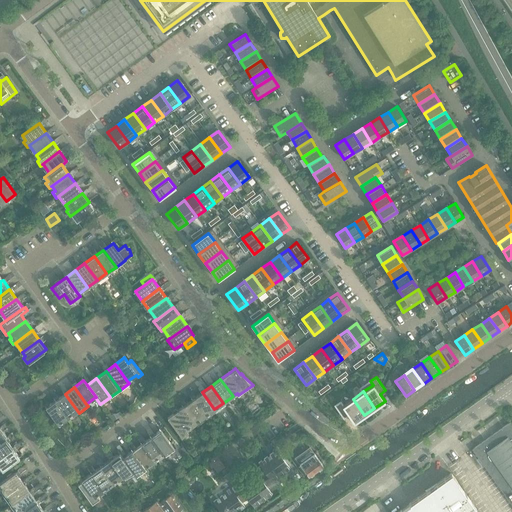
[(202,392),(192,399),(205,416),(214,409),(202,392)]
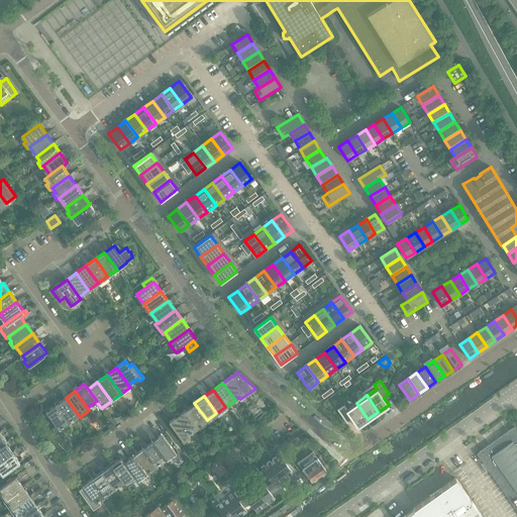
[(56,404),(69,421),(68,422),(70,424),(80,417),(66,398),(56,404)]
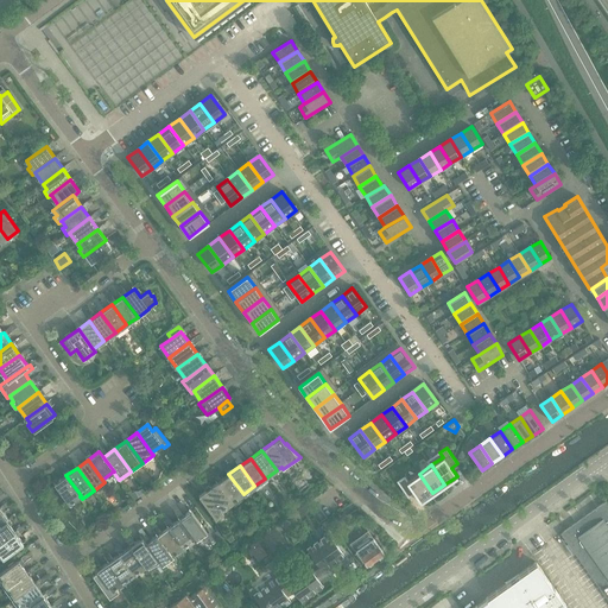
[(228,474),(217,482),(232,502),(244,494),(228,474)]
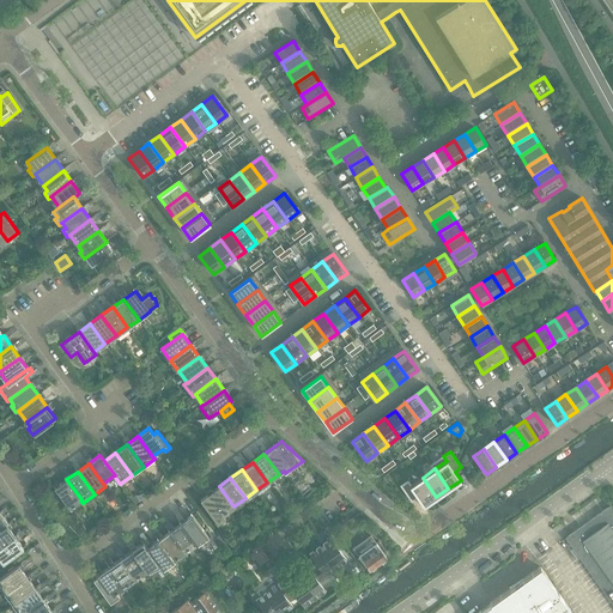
[(408,480),(401,486),(412,502),(418,497),(424,505),(436,497),(423,478),(411,485),(408,480)]
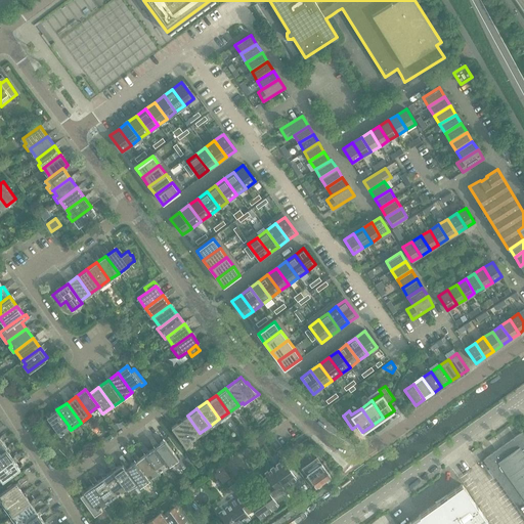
[(56,409),(47,417),(59,434),(69,428),(70,427),(56,409)]
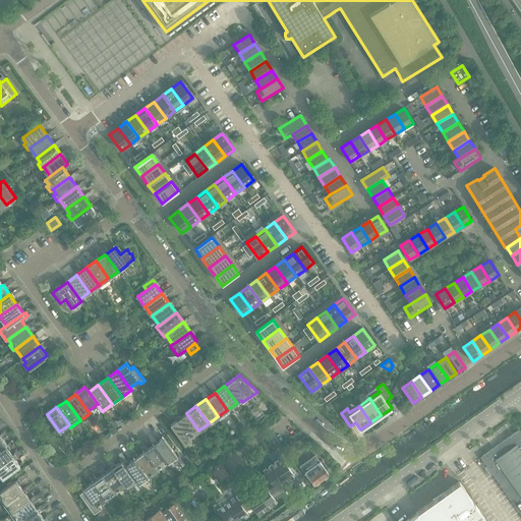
[(186,413),(176,420),(189,438),(198,430),(186,413)]
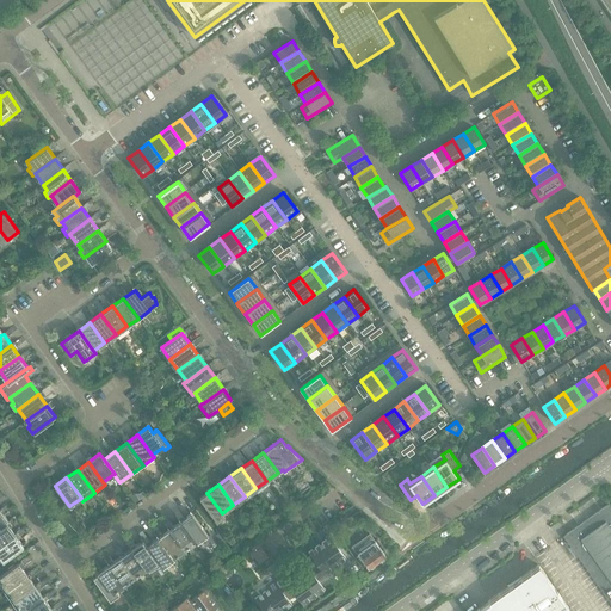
[(199,498),(217,522),(224,516),(222,513),(207,493),(199,498)]
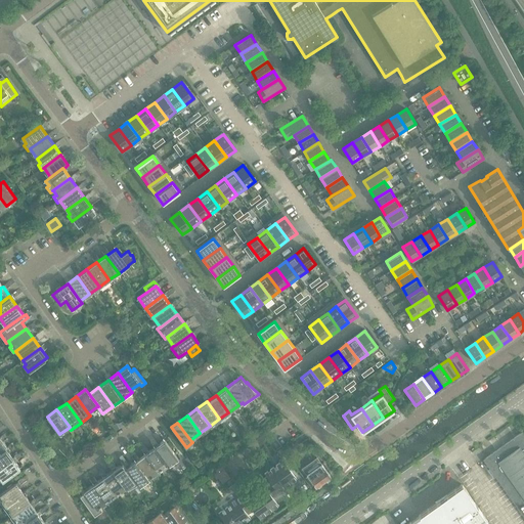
[(523,435),(522,432),(483,460),(523,516),(523,435)]
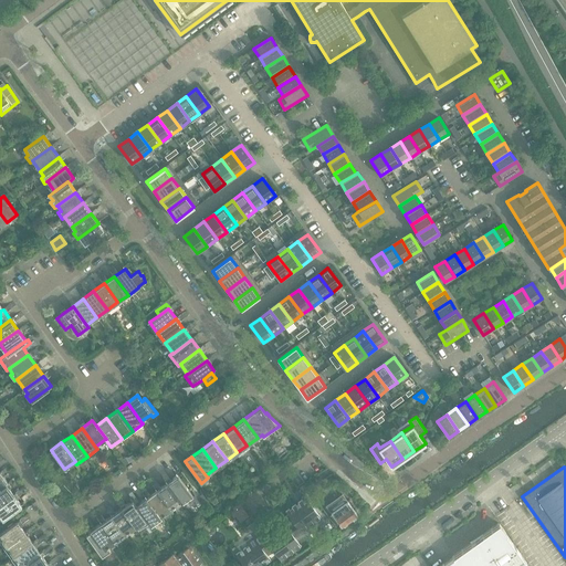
[(178,475),(167,483),(180,502),(181,502),(182,504),(194,496),(178,475)]
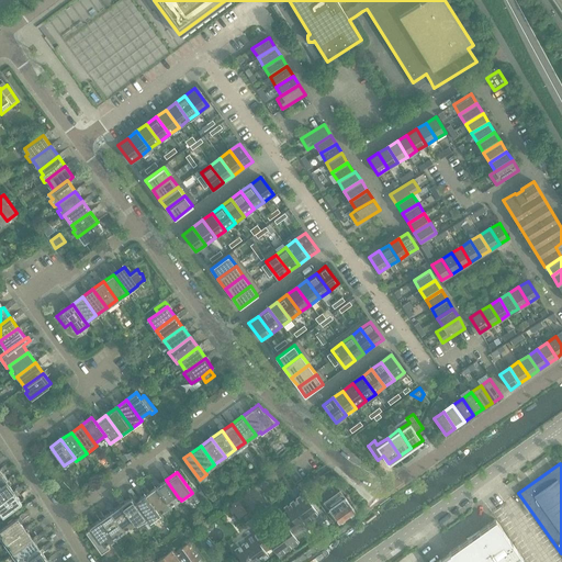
[(166,480),(156,487),(169,506),(179,498),(166,480)]
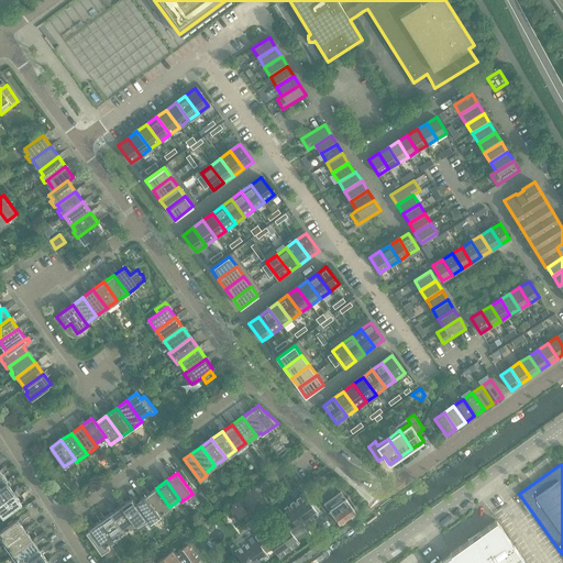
[(6,482),(0,485),(0,501),(13,492),(6,482)]
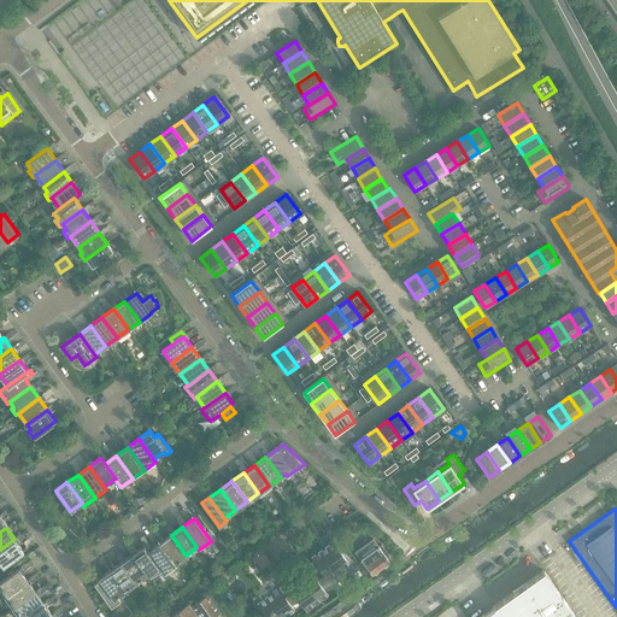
[(171,535),(159,542),(175,563),(186,556),(171,535)]
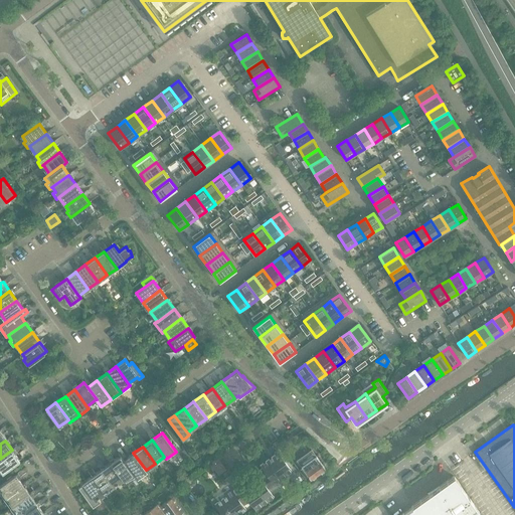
[(12,450),(0,459),(0,469),(2,472),(19,460),(12,450)]
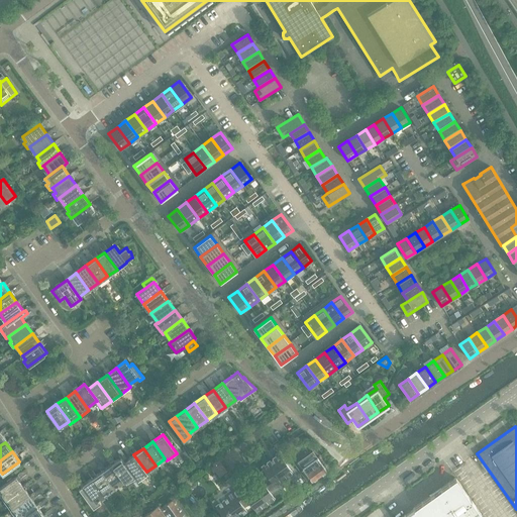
[(243,493),(250,503),(256,511),(275,498),(268,489),(274,485),(292,472),(279,453),(261,467),(268,476),(243,493)]
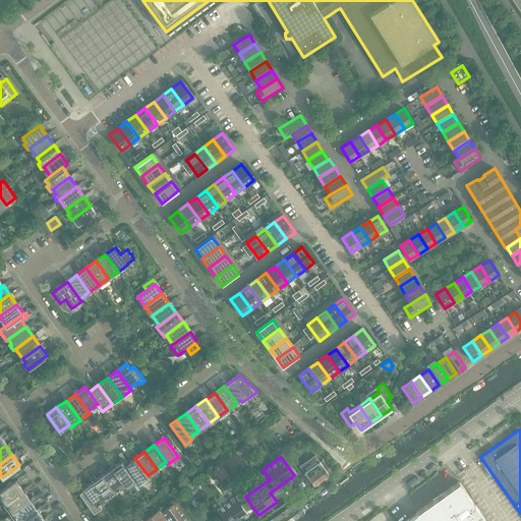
[(125,465),(134,477),(133,478),(139,485),(149,478),(148,475),(134,458),(125,465)]
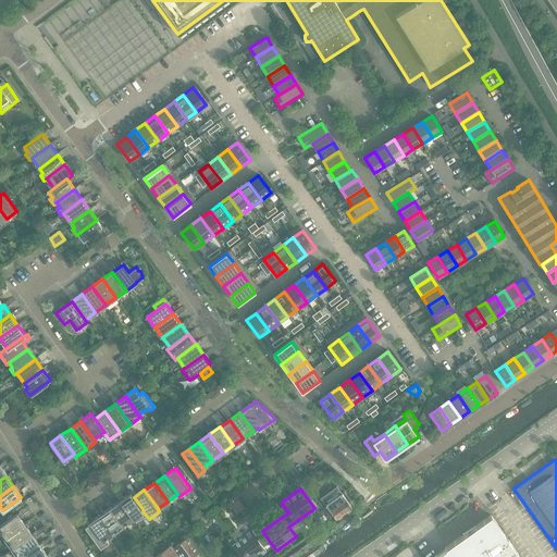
[(334,492),(323,500),(336,518),(351,507),(338,490),(334,493),(334,492)]
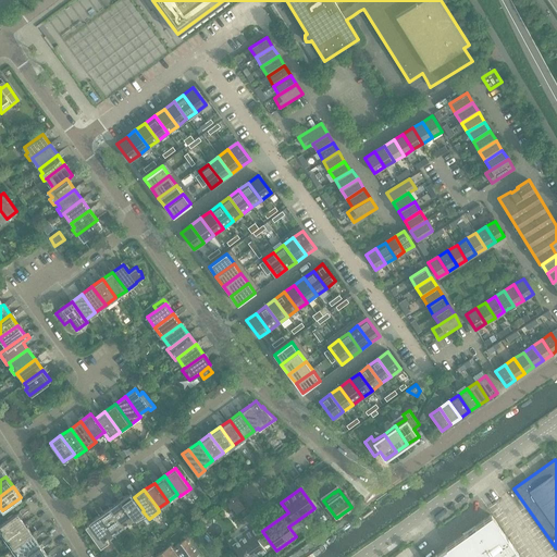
[(144,510),(134,497),(131,492),(120,499),(133,518),(143,511),(144,510)]
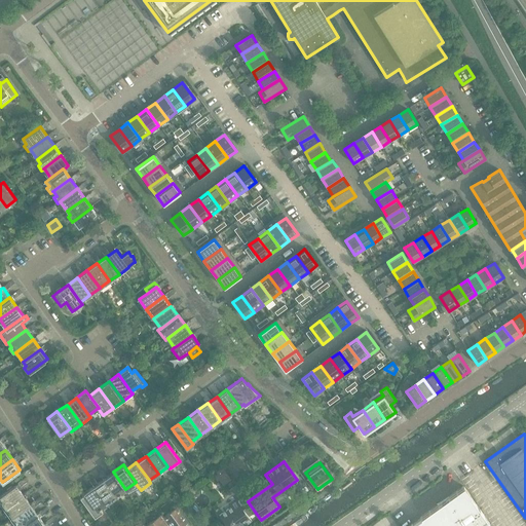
[(113,472),(104,479),(116,496),(125,489),(113,472)]
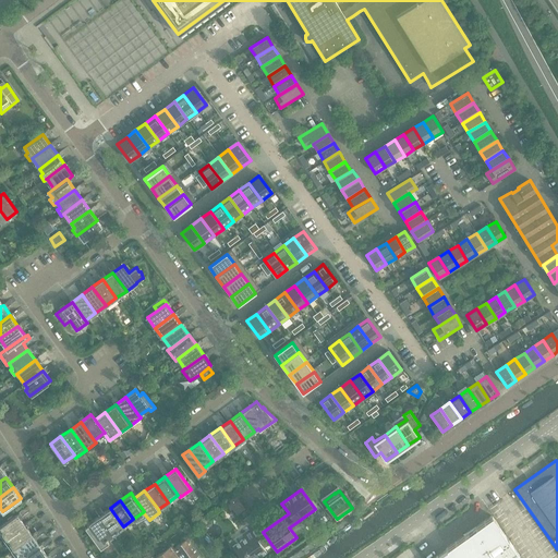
[(110,508),(99,516),(113,534),(123,526),(110,508)]
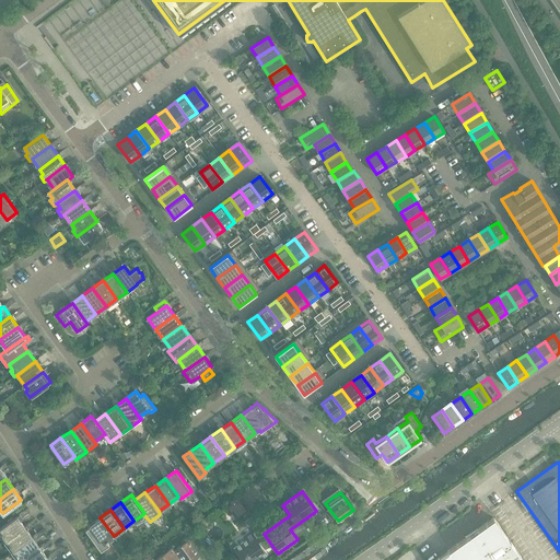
[(16,516),(0,528),(0,532),(6,540),(24,527),(16,516)]
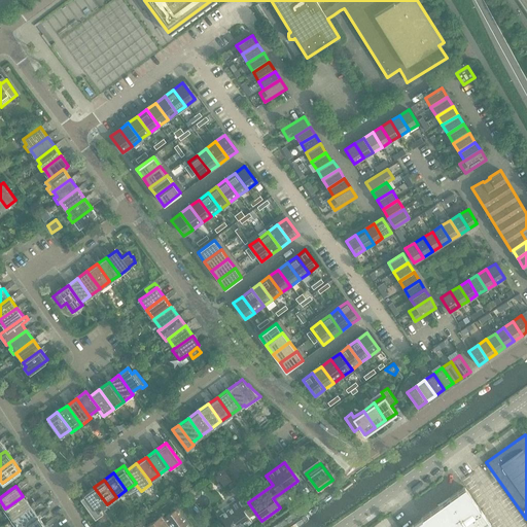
[(94,487),(84,494),(99,514),(108,506),(107,504),(94,487)]
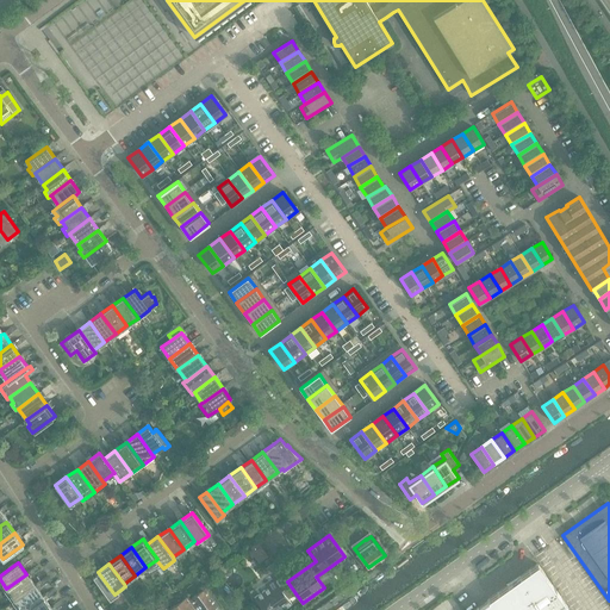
[(487,601),(474,609),(570,609),(546,576),(537,564),(487,601)]
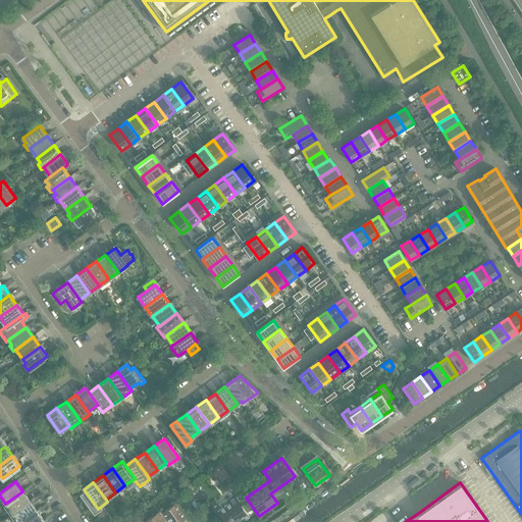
[(190,483),(184,488),(187,493),(194,488),(190,483)]
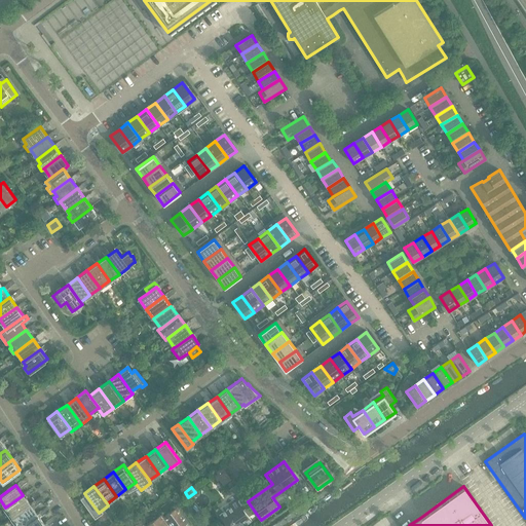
[(229,502),(231,505),(219,515),(227,525),(242,525),(251,520),(249,517),(255,512),(248,501),(241,493),(229,502)]
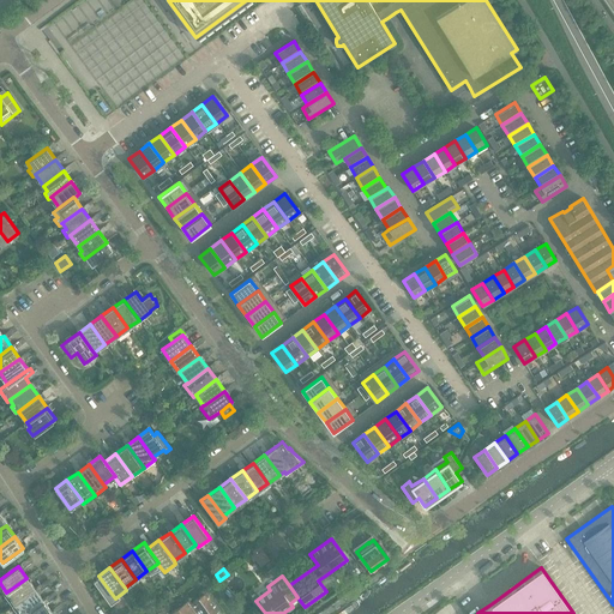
[(26,578),(6,593),(4,594),(12,606),(14,603),(35,589),(26,578)]
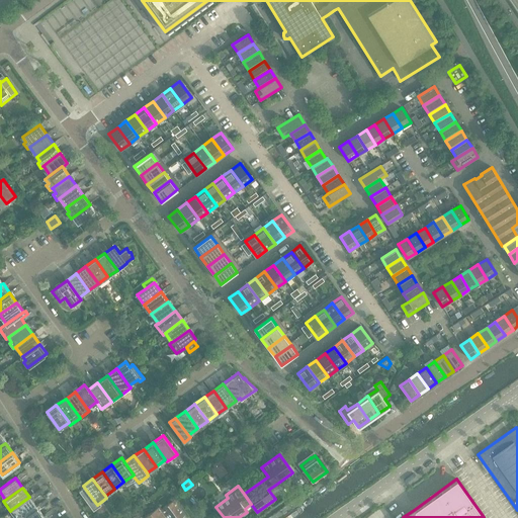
[(29,497),(12,509),(10,511),(15,517),(19,517),(36,506),(29,497)]
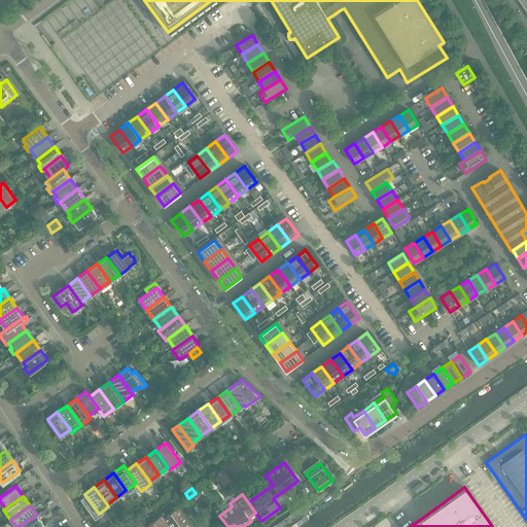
[(162,516),(146,526),(189,526),(190,526),(177,507),(163,517),(163,518),(162,516)]
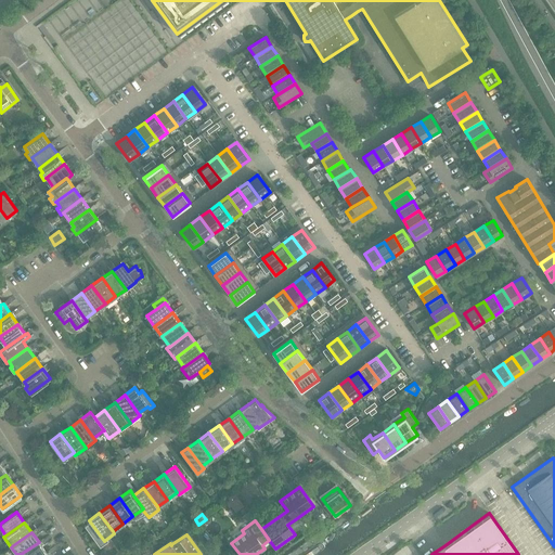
[(39,542),(21,554),(42,554),(47,553),(39,542)]
